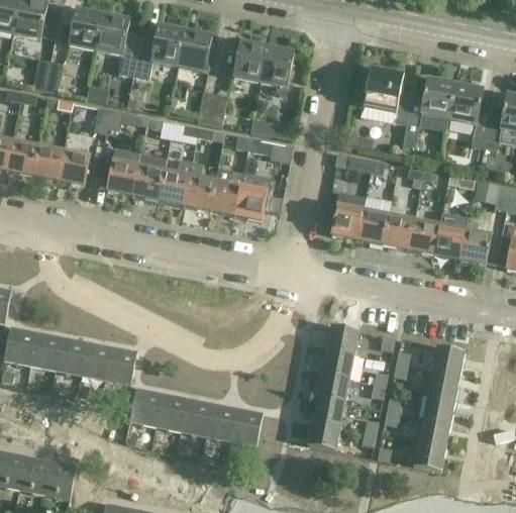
[(0,32),(13,35),(20,0),(0,0),(0,32)]
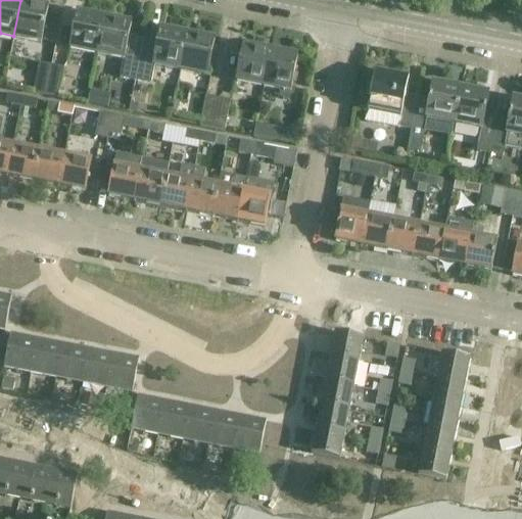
[(20,0),(13,36),(40,41),(47,4),(26,0),(20,0)]
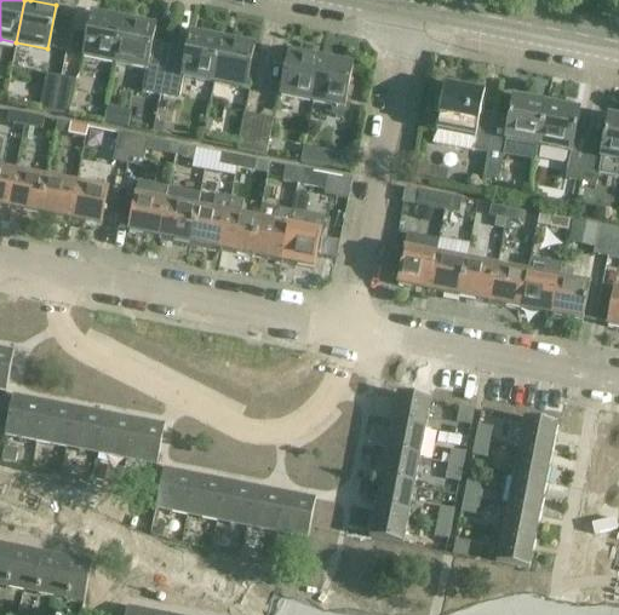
[(114,62),(122,18),(91,12),(82,56),(114,62)]
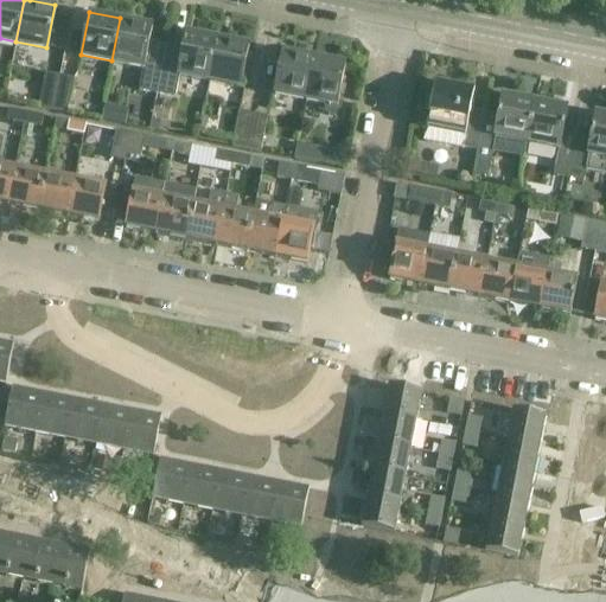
[(155,90),(165,43),(148,40),(151,24),(120,18),(112,61),(141,66),(138,87),(155,90)]
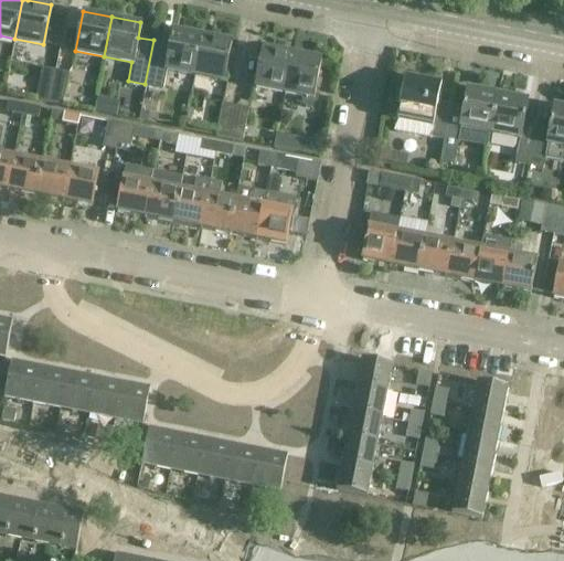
[(194,74),(202,34),(172,29),(169,43),(153,40),(145,84),(162,88),(166,69),(194,74)]
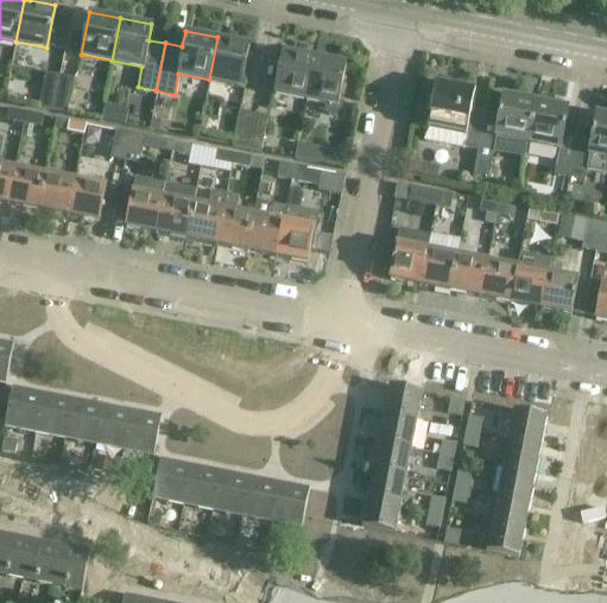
[(217,37),(209,80),(240,86),(248,43),(217,37)]
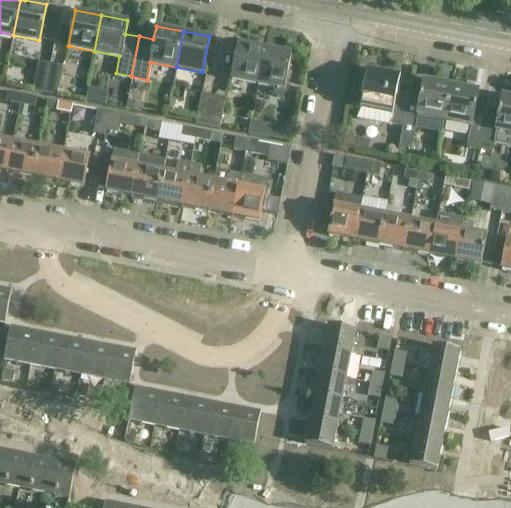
[(257,83),(264,47),(237,42),(230,77),(257,83)]
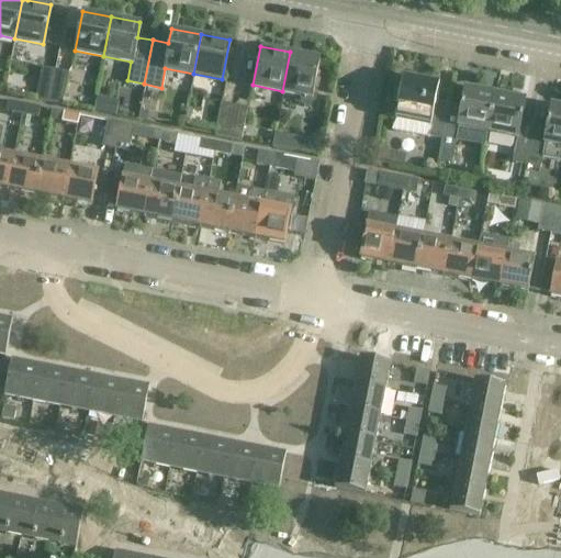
[(290,52),(282,91),(300,95),(299,99),(303,104),(310,105),(311,97),(318,57),(290,52)]
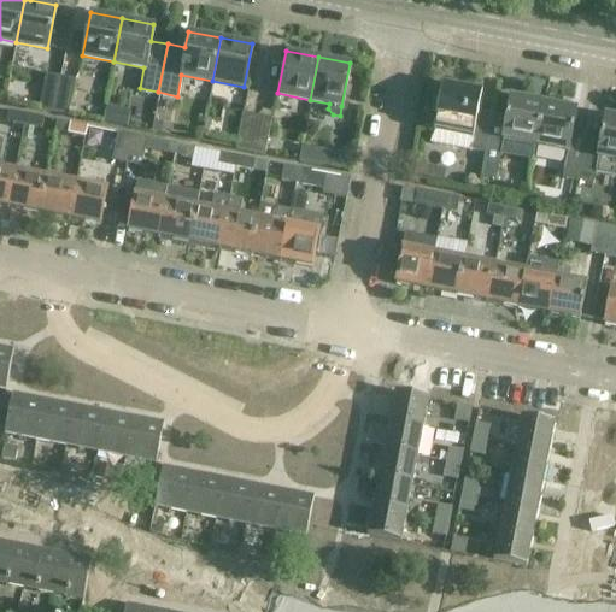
[(45,71),(37,107),(53,110),(60,75),(45,71)]
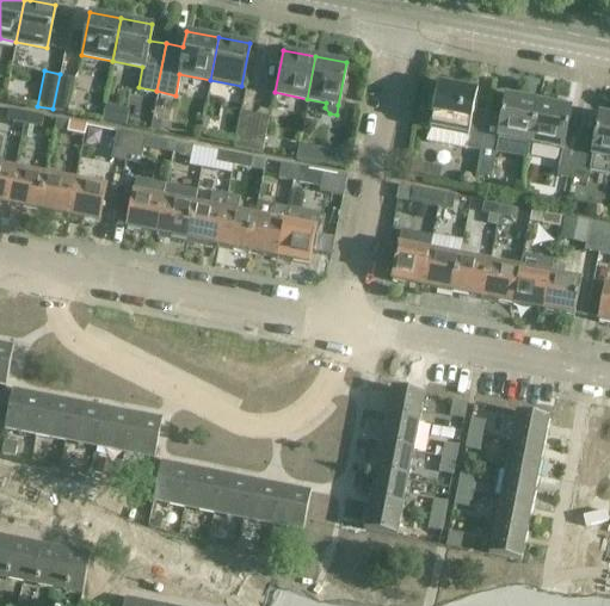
[(60,74),(53,109),(67,112),(74,76),(60,74)]
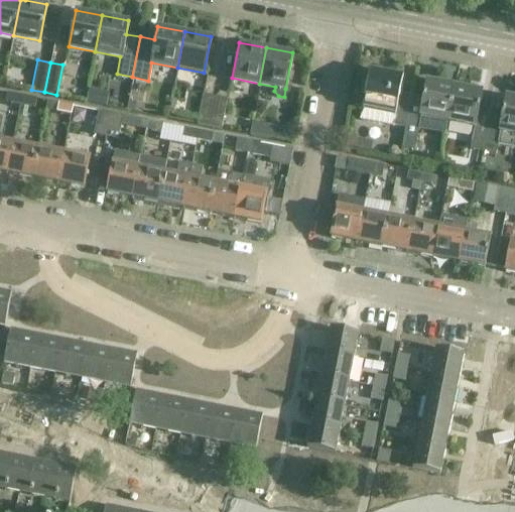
[(393,123),(404,125),(405,126),(409,102),(410,94),(399,92),(402,75),(369,68),(360,117),(392,124),(393,123)]
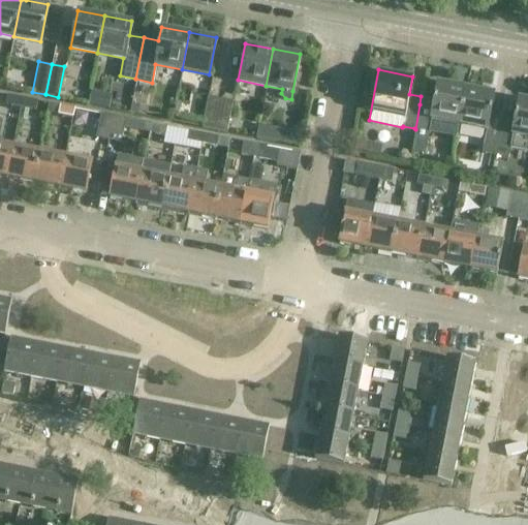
[(432,106),(420,104),(415,129),(414,128),(413,136),(423,139),(427,140),(428,130),(456,136),(458,124),(457,124),(464,87),(437,82),(433,102),(432,106)]
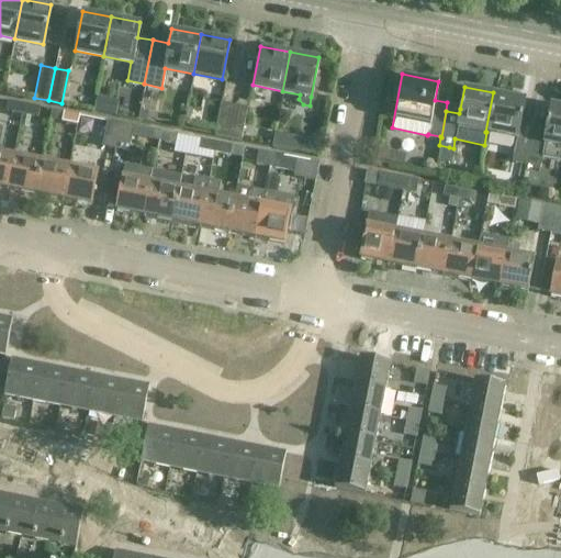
[(511,159),(526,163),(533,127),(518,125),(524,98),(493,92),(485,132),(486,132),(515,137),(512,152),(511,159)]
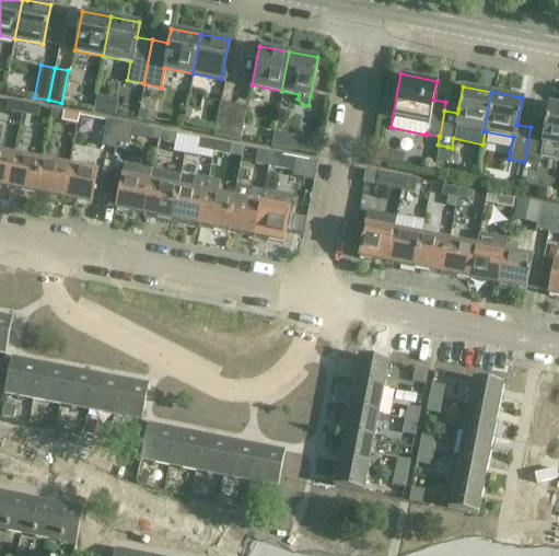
[(21,112),(23,102),(7,99),(6,108),(21,112)]
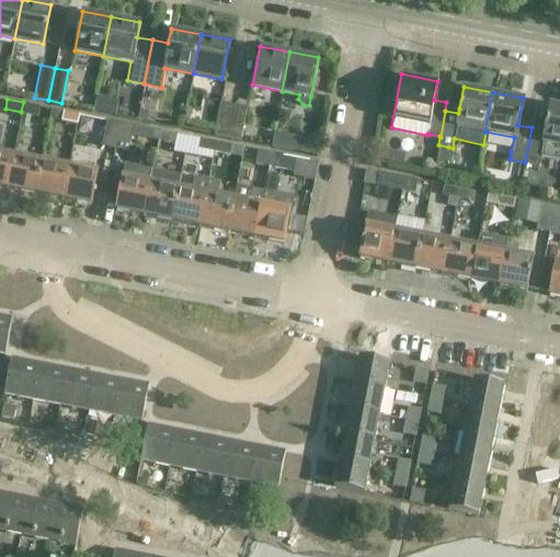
[(226,135),(232,103),(219,100),(213,133),(226,135)]
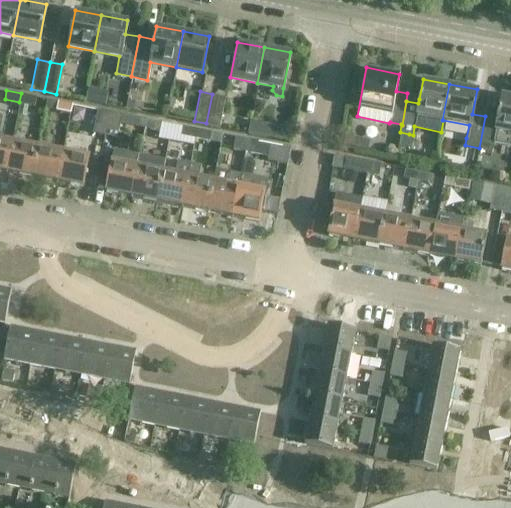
[(21,93),(19,102),(34,104),(35,95),(21,93)]
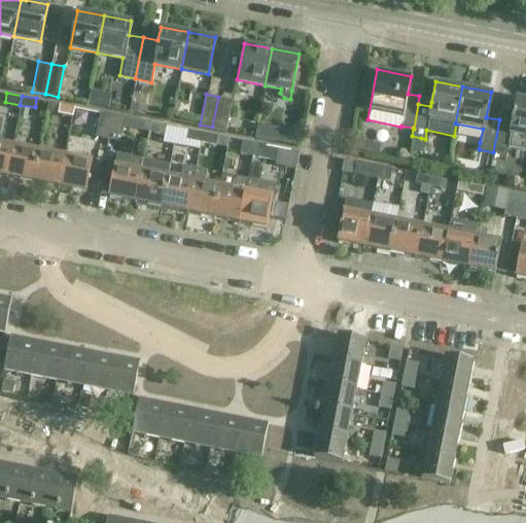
[(218,97),(212,127),(225,130),(232,99),(218,97)]
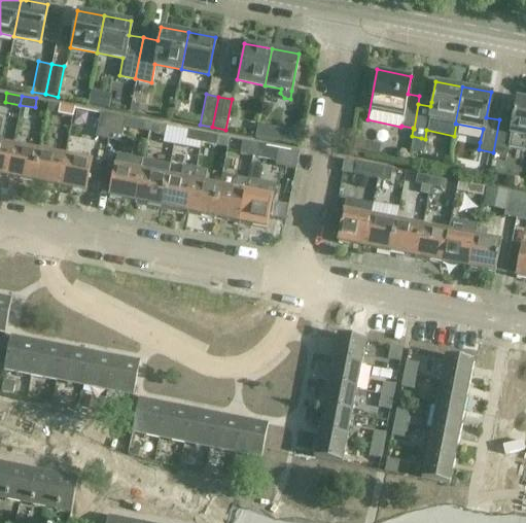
[(525,149),(525,98),(516,97),(511,123),(499,119),(493,152),(505,154),(507,146),(525,149)]
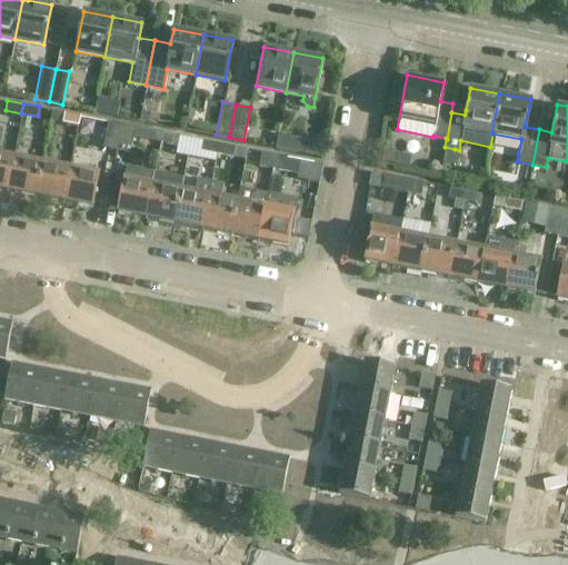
[(80,115),(51,109),(49,119),(78,125),(80,115)]
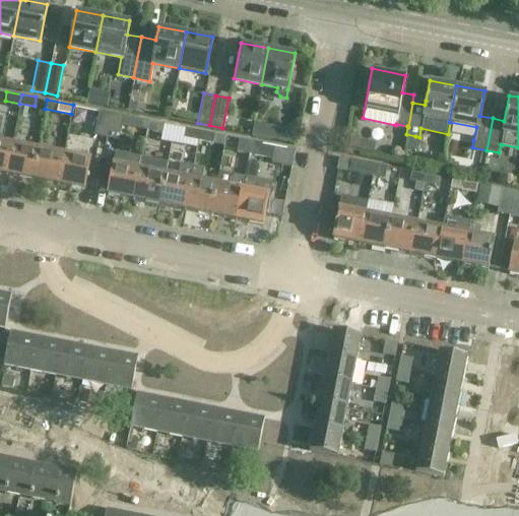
[(141,103),(130,101),(128,108),(140,111),(141,103)]
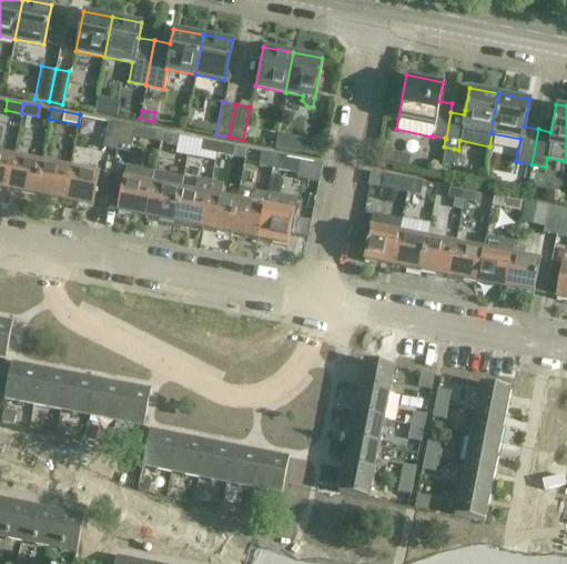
[(107,119),(102,145),(115,149),(121,122),(107,119)]
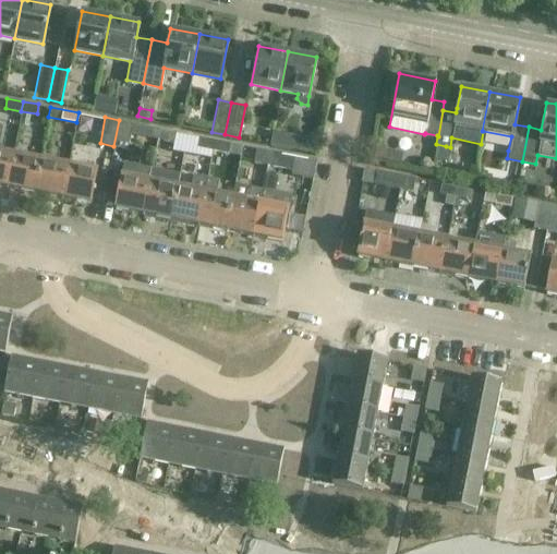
[(119,120),(113,146),(126,148),(132,122),(119,120)]
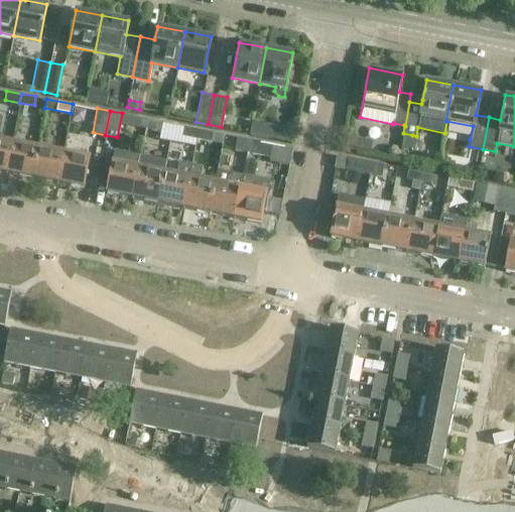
[(159,130),(161,121),(146,118),(145,127),(159,130)]
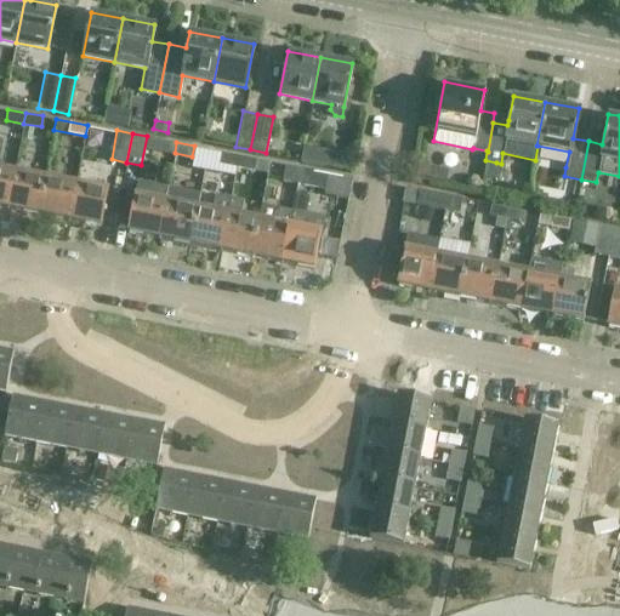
[(303,144),(300,159),(333,166),(335,150),(303,144)]
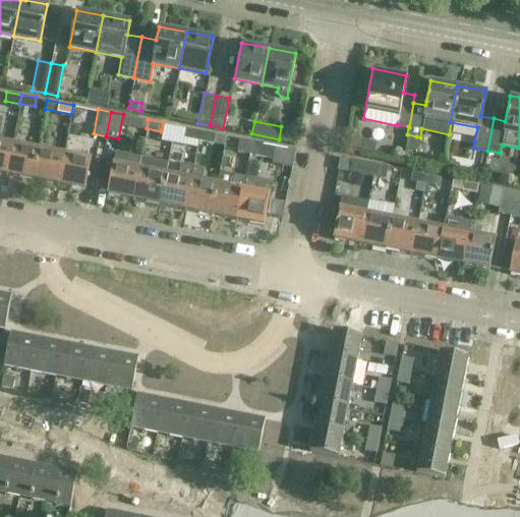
[(197,138),(199,129),(175,124),(172,139),(173,144),(179,145),(182,141),(183,135),(197,138)]
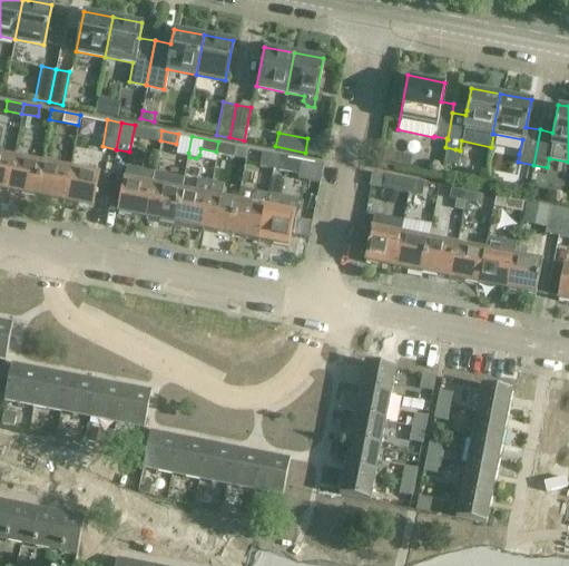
[(218,142),(216,152),(217,152),(233,155),(235,145),(218,142)]
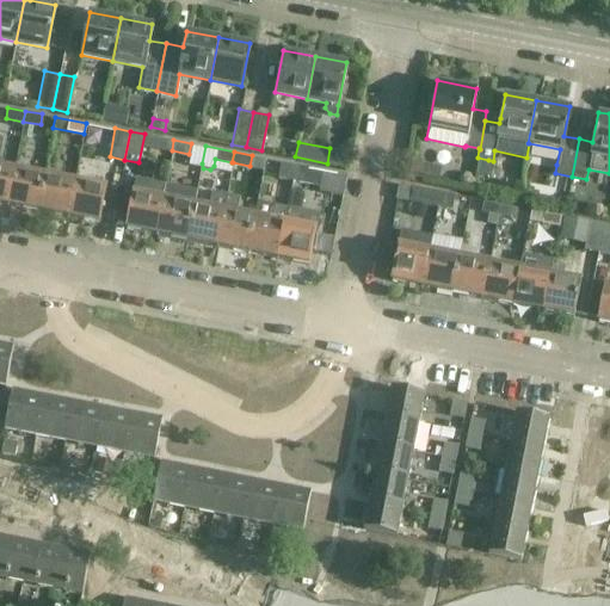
[(478,158),(475,172),(490,175),(493,161),(488,160),(478,158)]
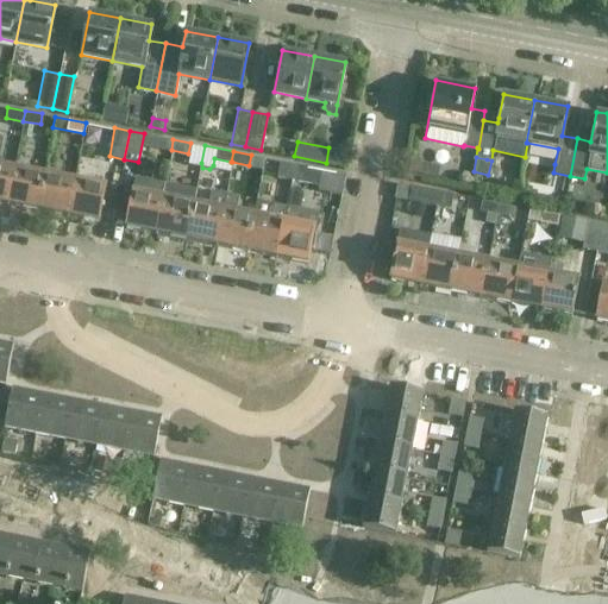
[(408,158),(406,171),(421,174),(424,162),(408,158)]
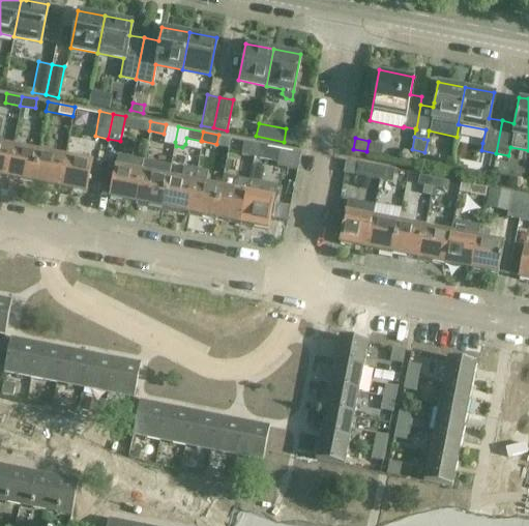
[(243,140),(240,152),(254,155),(257,143),(243,140)]
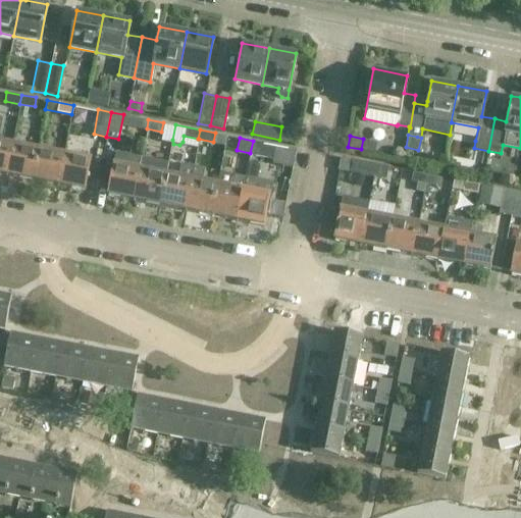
[(0,172),(6,173),(12,142),(0,139),(0,172)]
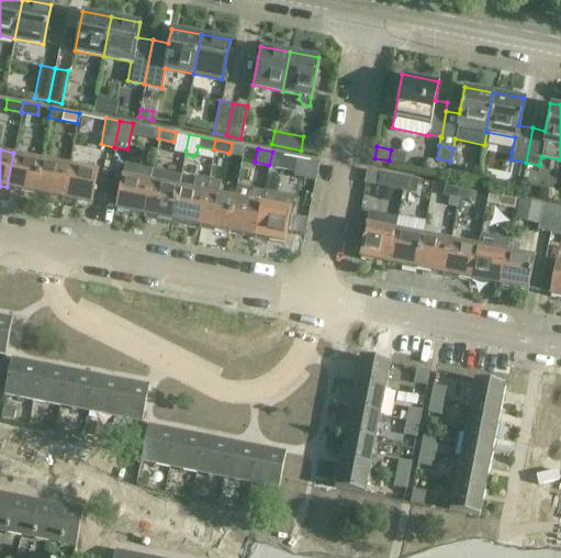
[(296,170),(300,157),(272,152),(269,165),(296,170)]
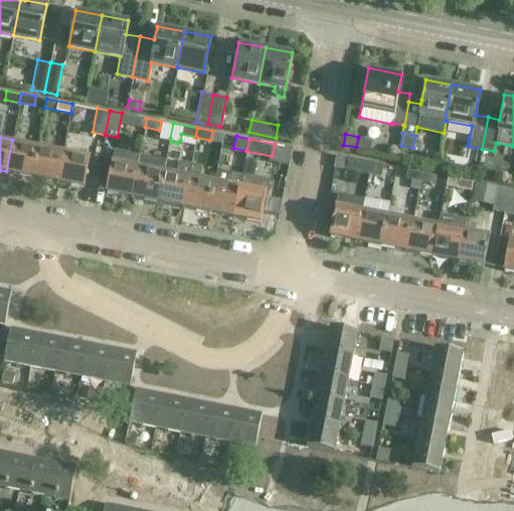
[(31,176),(37,145),(12,140),(6,171),(31,176)]
